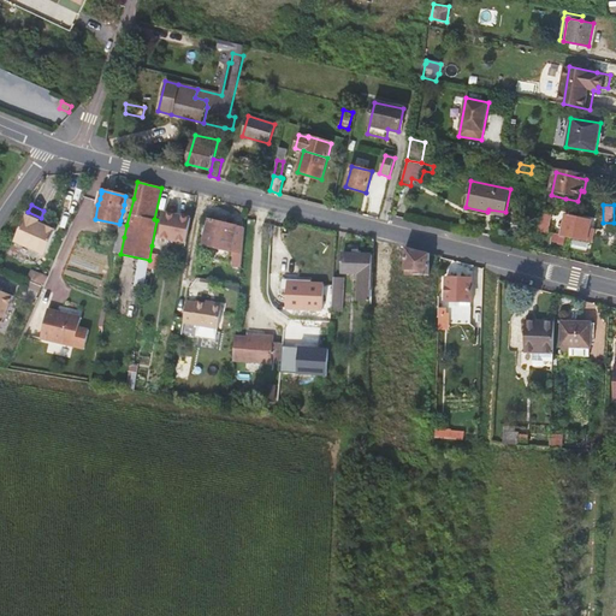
[(43,211),(41,218),(40,220),(57,227),(61,218),(43,211)]
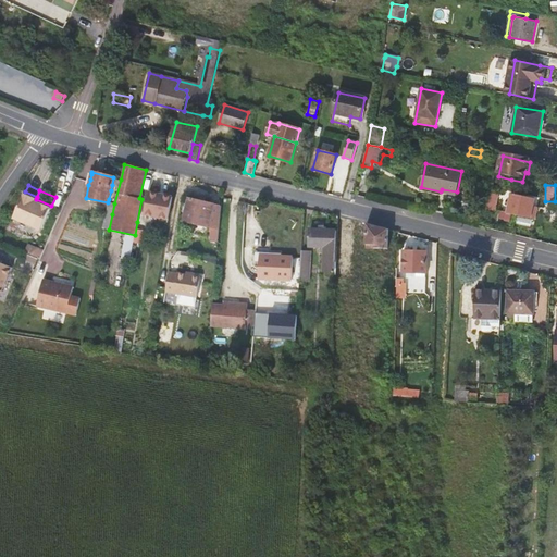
[(37,197),(25,192),(14,217),(40,229),(51,206),(36,199),(37,197)]
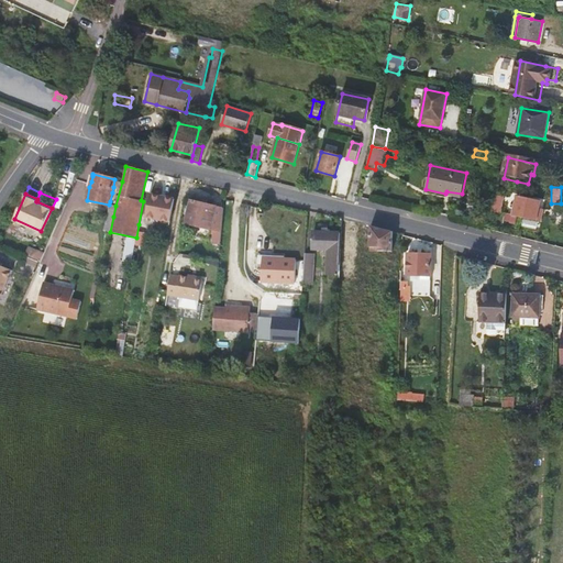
[(174,199),(150,195),(145,217),(169,222),(174,199)]
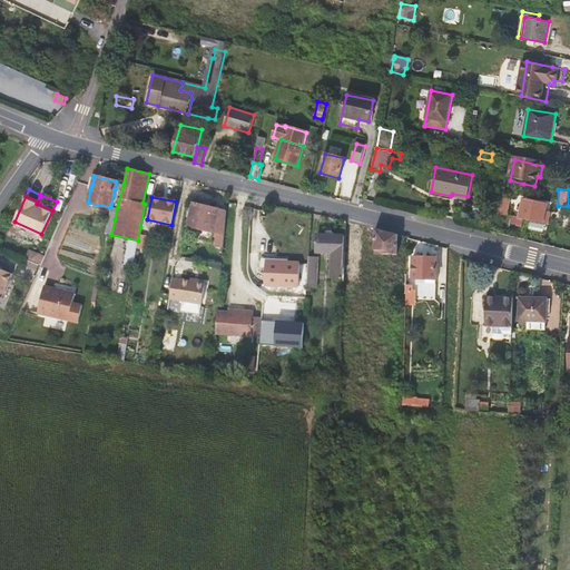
[(510,199),(501,197),(498,214),(507,215),(510,199)]
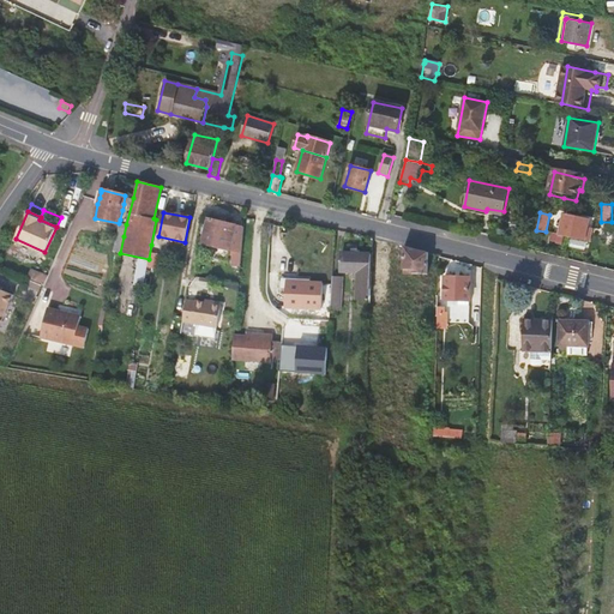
[(589,228),(590,220),(582,217),(564,214),(559,235),(585,241),(590,242),(593,229),(589,228)]
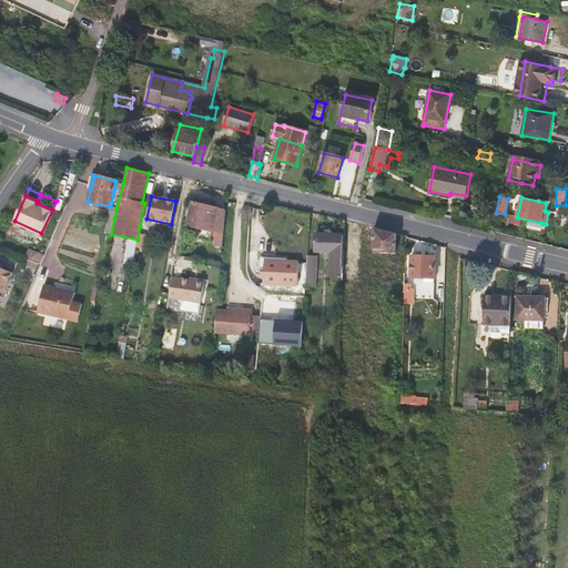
[(217,209),(192,203),(186,225),(198,227),(212,232),(217,209)]
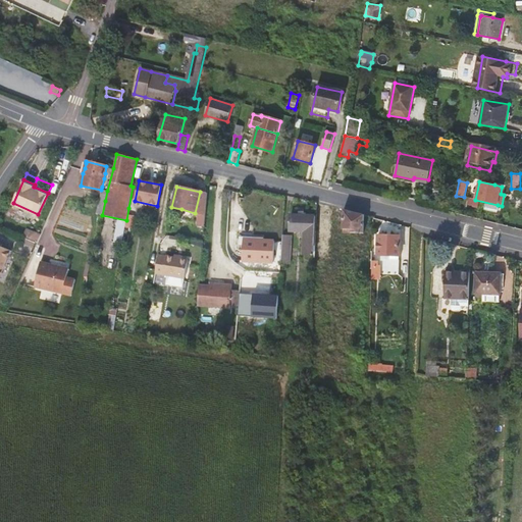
[(198,225),(204,225),(206,199),(200,199),(198,225)]
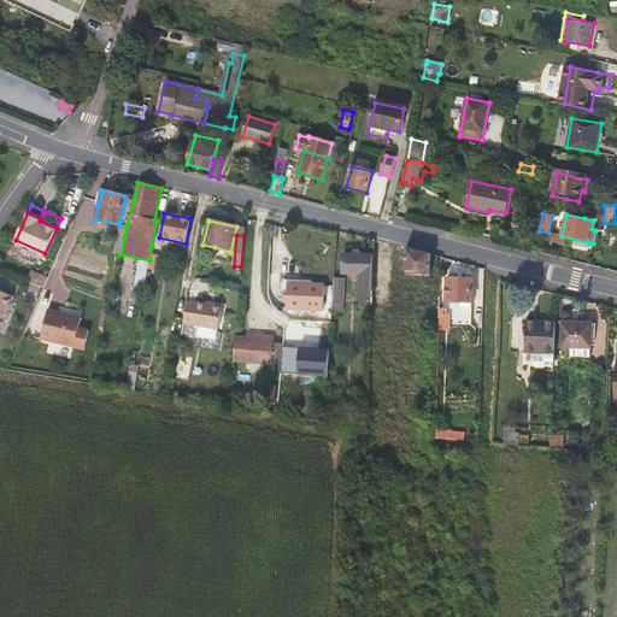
[(430,256),(387,245),(385,256),(383,257),(405,263),(405,274),(430,275),(430,256)]
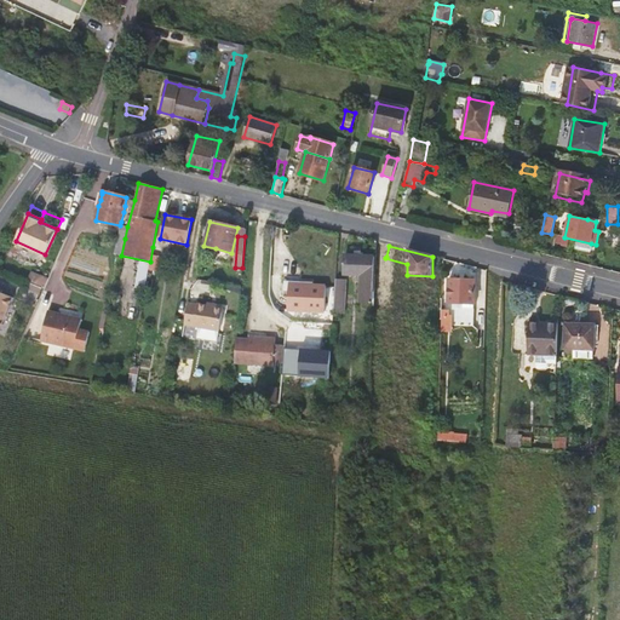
[(153,247),(150,262),(156,263),(160,248),(153,247)]
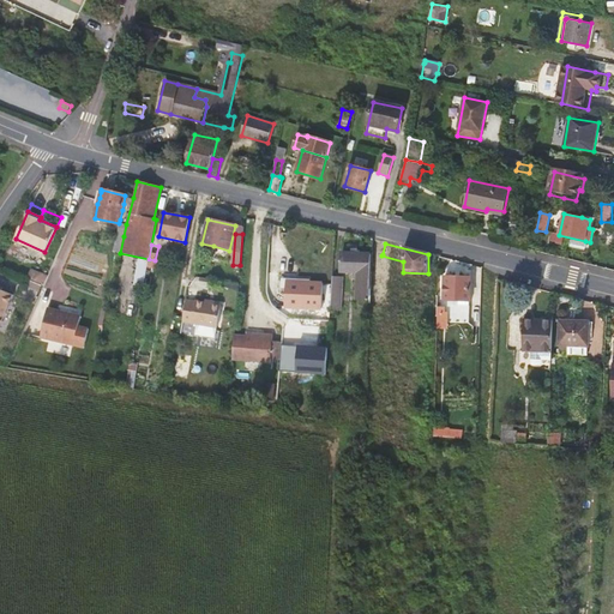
[(229,251),(214,246),(210,260),(214,262),(215,259),(226,262),(229,251)]
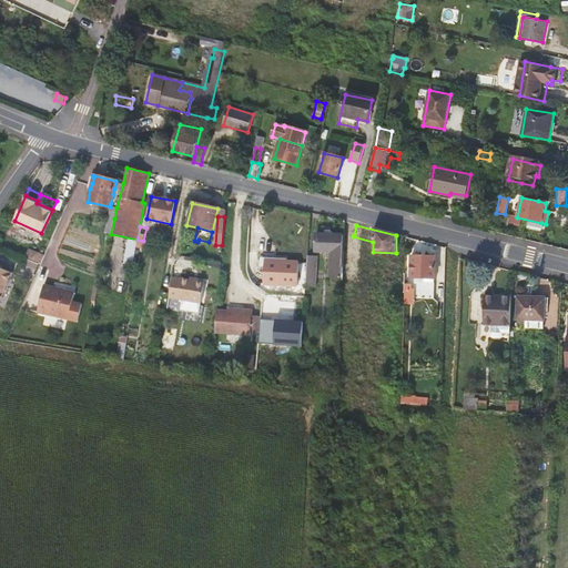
[(343,241),(343,235),(316,234),(315,252),(331,252),(330,276),(342,277),(342,267),(343,244),(343,241)]
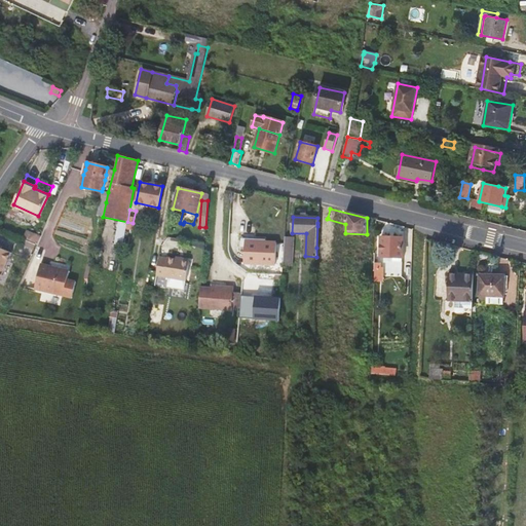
[(328,218),(317,217),(317,218),(317,223),(317,226),(329,226),(327,219),(328,218)]
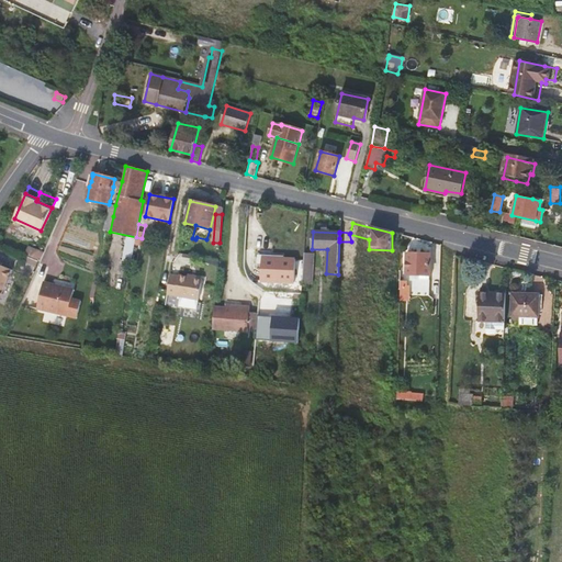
[(43,255),(43,254),(35,250),(32,258),(40,262),(43,255)]
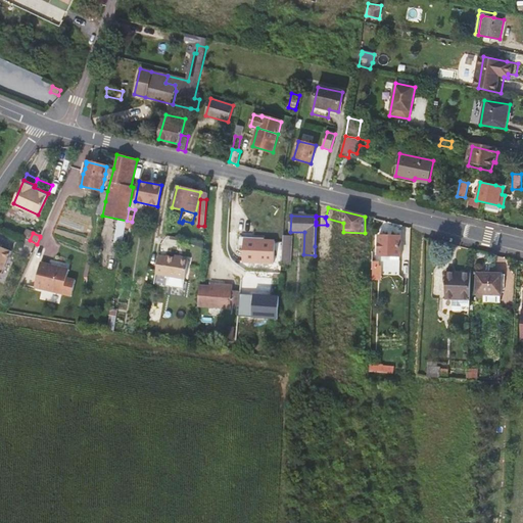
[(282,245),(291,246),(292,236),(283,235),(283,241),(282,245)]
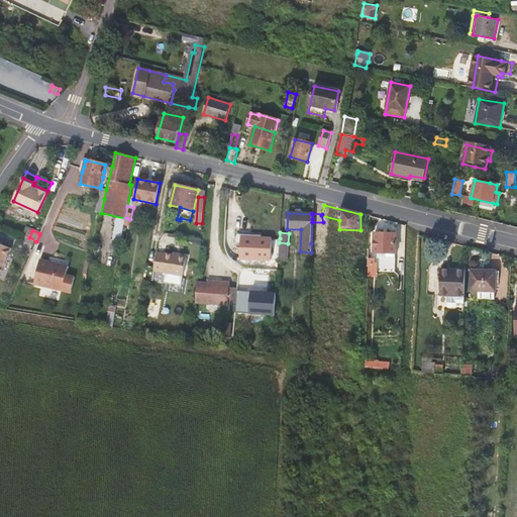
[(369,232),(369,247),(373,247),(373,252),(387,253),(395,253),(396,234),(369,232)]
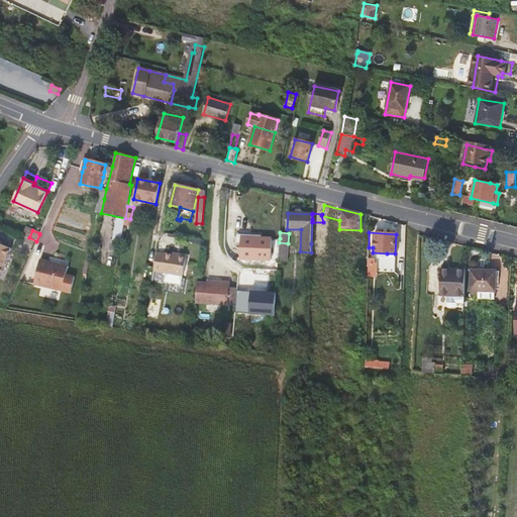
[(272,239),(247,238),(247,244),(240,243),(239,260),(271,261),(272,239)]
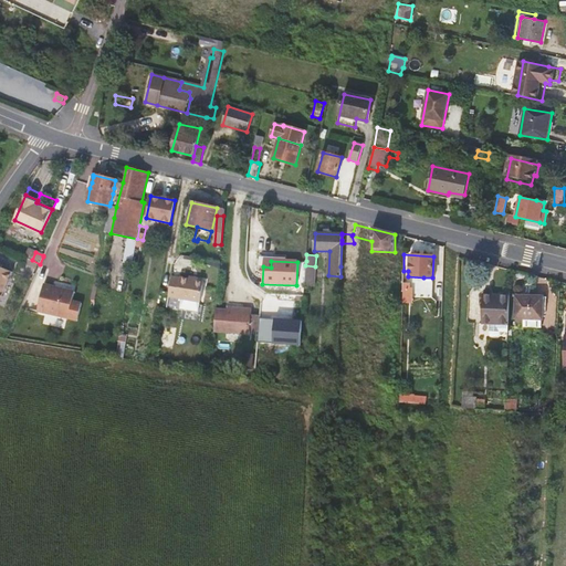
[(314,286),(315,266),(305,265),(305,279),(304,285),(314,286)]
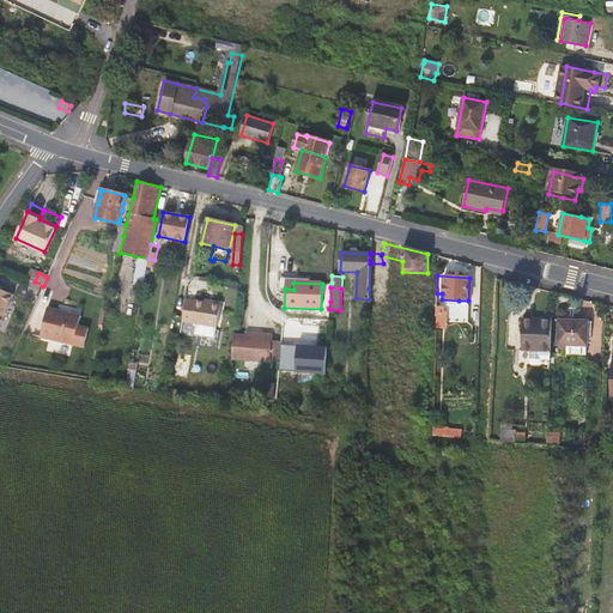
[(0,321),(12,295),(0,289),(0,321)]
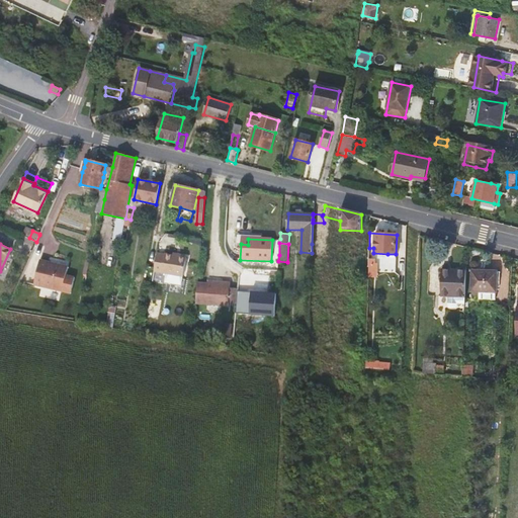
[(184,276),(187,257),(171,254),(165,253),(165,255),(157,254),(154,269),(154,271),(184,276)]
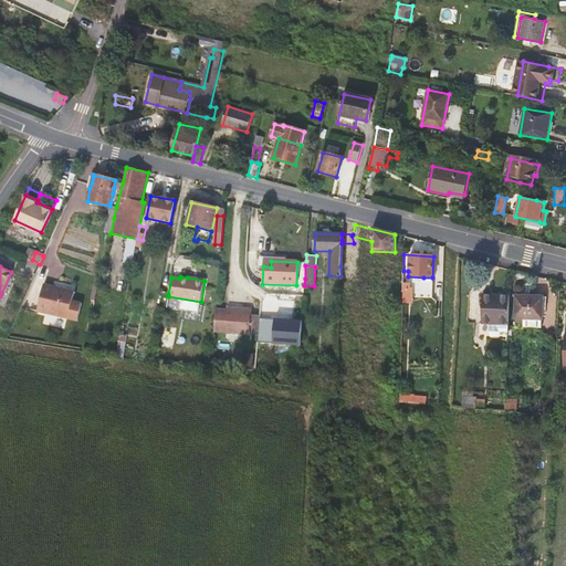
[(74,292),(43,284),(37,311),(77,321),(82,303),(72,301),(74,292)]
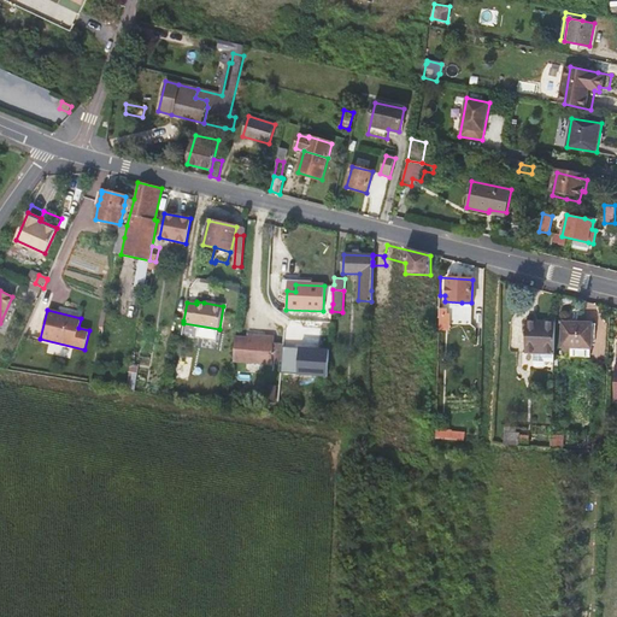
[(553,362),(554,353),(556,322),(545,322),(545,325),(526,324),(524,352),(534,352),(533,365),(535,368),(542,368),(545,364),(545,362),(553,362)]
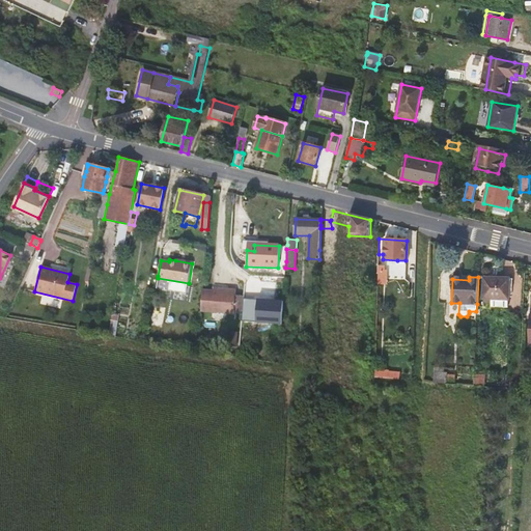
[(508,279),(483,278),(483,306),(507,307),(508,279)]
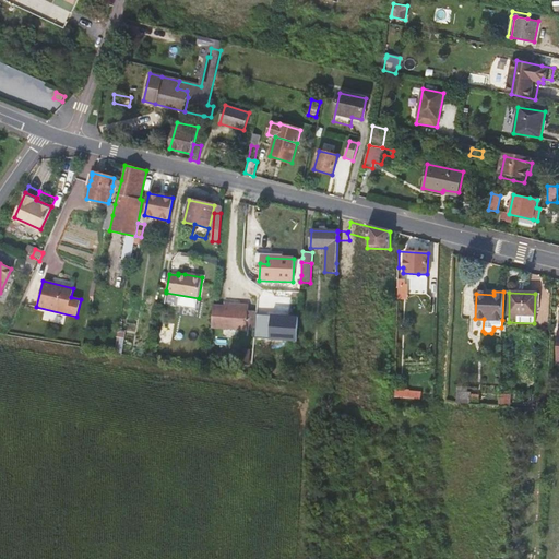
[(212,323),(211,328),(246,331),(246,326),(248,310),(248,305),(225,302),(224,307),(213,306),(212,323)]
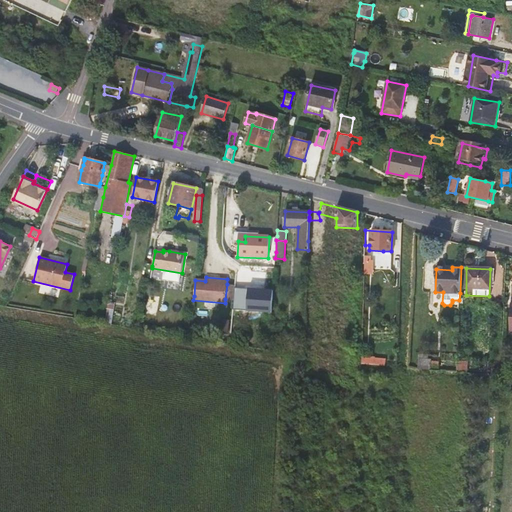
[(227,284),(225,299),(233,300),(234,285),(234,284),(227,284)]
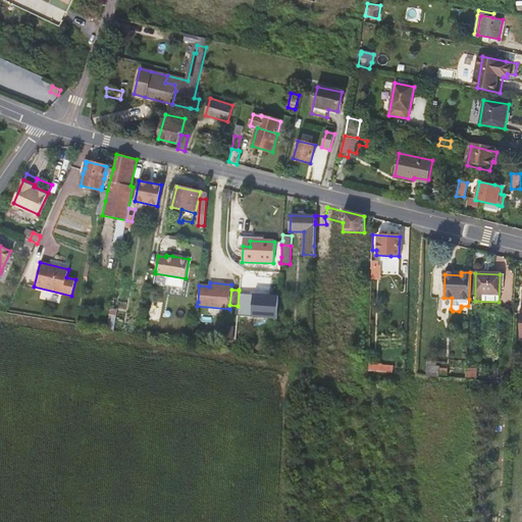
[(235,326),(226,325),(224,338),(233,340),(235,326)]
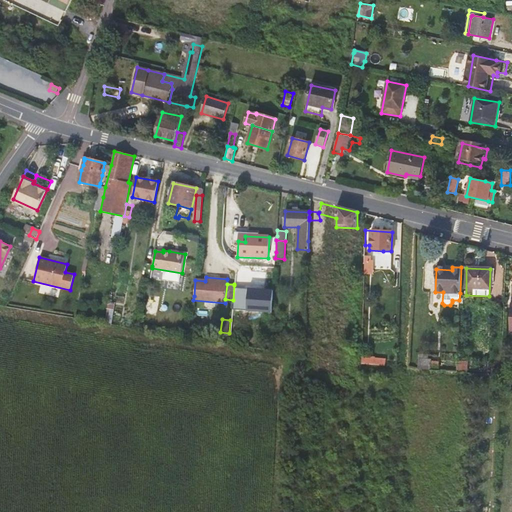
[(259,328),(250,327),(249,335),(258,336),(259,328)]
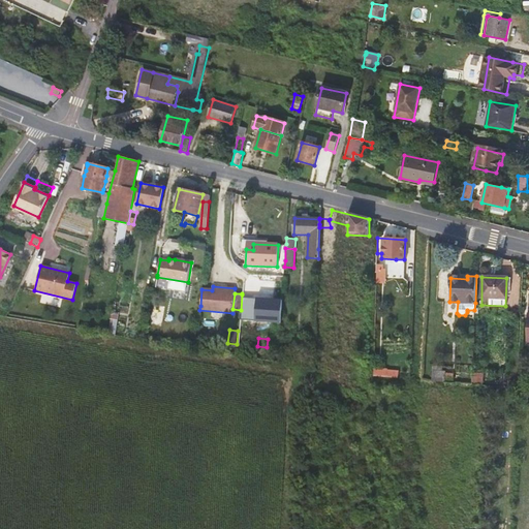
[(358,369),(337,366),(336,372),(356,375),(358,369)]
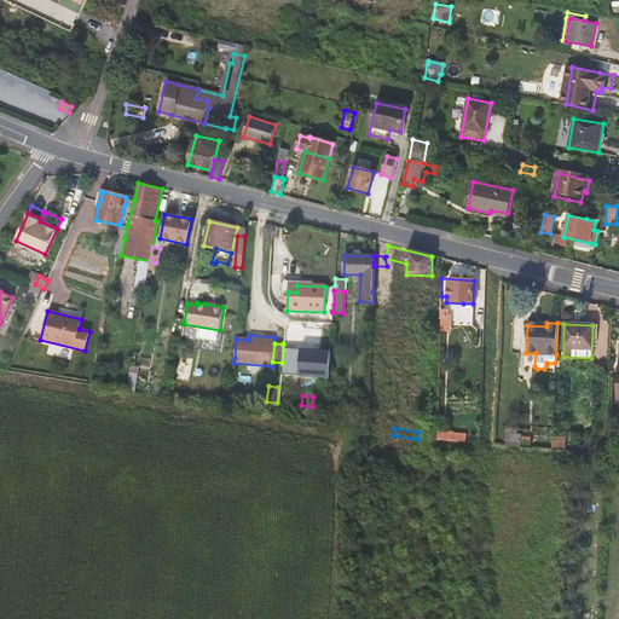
[(504,446),(520,447),(521,445),(530,445),(530,439),(521,438),(521,435),(504,434),(504,446)]
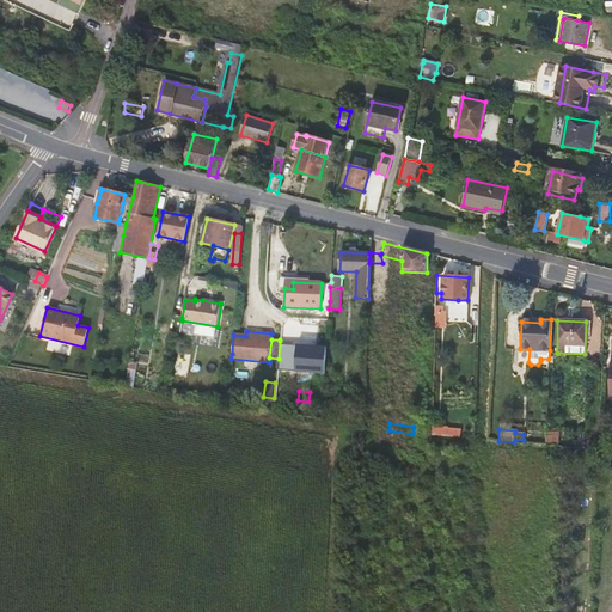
[(561,432),(546,430),(545,445),(558,446),(561,432)]
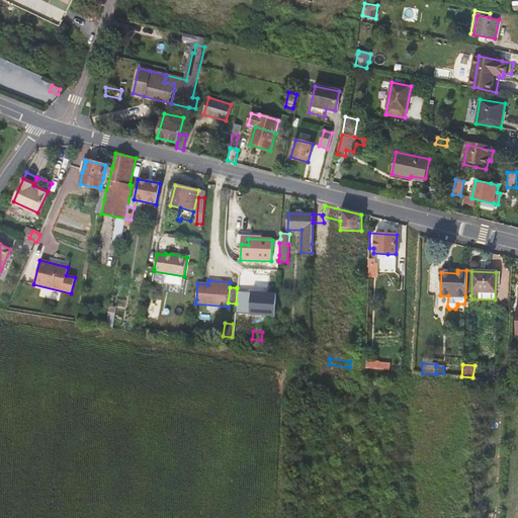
[(515,381),(506,381),(505,397),(517,398),(517,385),(515,381)]
